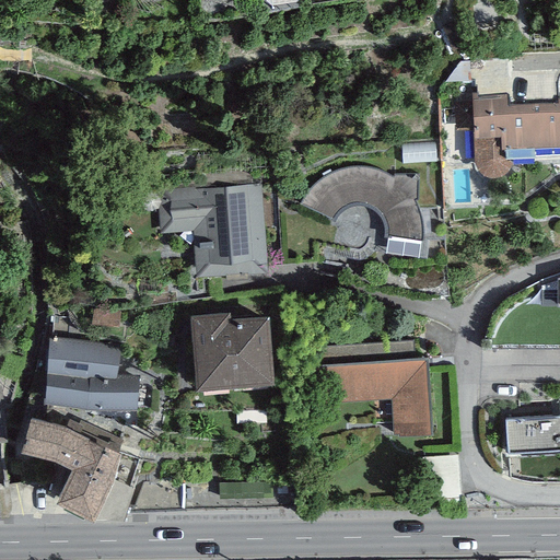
[(478,91),(471,91),(474,144),(476,160),(478,165),(481,170),(486,172),(497,172),(501,171),(505,167),(508,164),(511,161),(512,154),(559,150),(559,95),(557,96),(557,101),(546,103),(508,104),(508,94),(478,93),(478,91)]
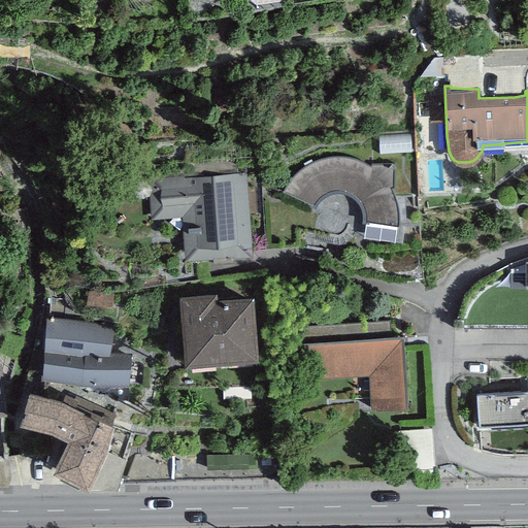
[(287,184),(284,190),(314,202),(316,200),(318,197),(321,194),(325,191),(330,189),(334,188),(339,188),(343,188),(347,189),(352,191),(355,193),(359,197),(361,199),(363,203),(365,207),(365,211),(366,217),(365,221),(361,220),(359,237),(396,241),(398,224),(398,222),(398,217),(398,210),(397,204),(396,200),(394,194),(392,187),(394,186),(394,163),(372,163),(370,166),(367,164),(363,162),(357,159),(351,158),(343,156),(337,157),(330,157),(323,158),(316,160),(311,162),(304,166),(299,169),(294,174),(290,179),(287,184)]
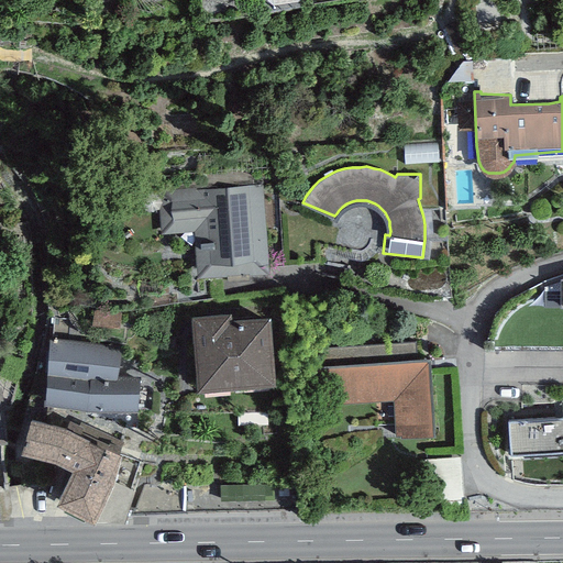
[(262,185),(157,192),(161,233),(194,230),(197,275),(227,273),(227,271),(268,268),(262,185)]
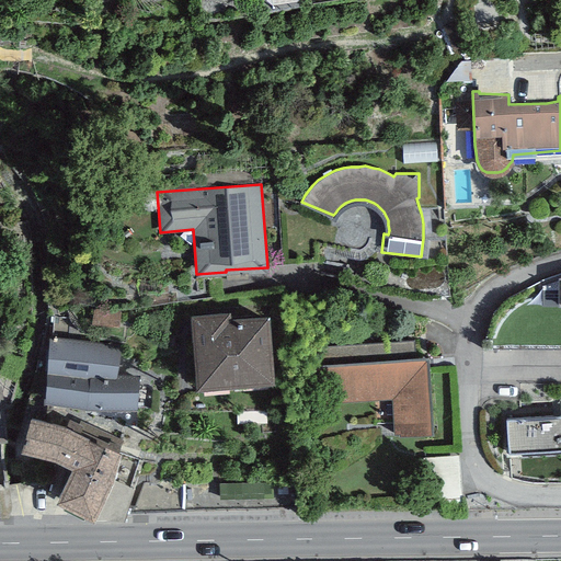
[(230,308),(190,311),(196,384),(274,377),(268,311),(230,315),(230,308)]
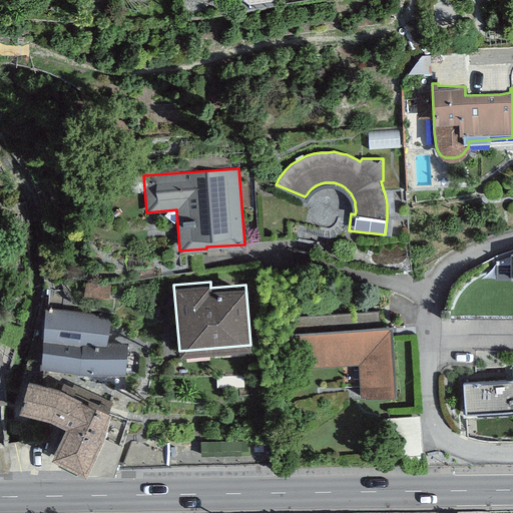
[(107,318),(47,310),(44,361),(80,369),(123,370),(124,346),(103,345),(107,318)]
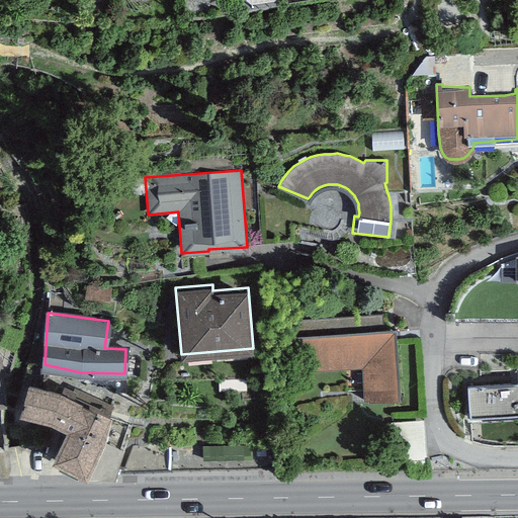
[(382,314),(301,319),(306,370),(361,367),(363,389),(363,400),(400,398),(396,327),(383,328),(382,314)]
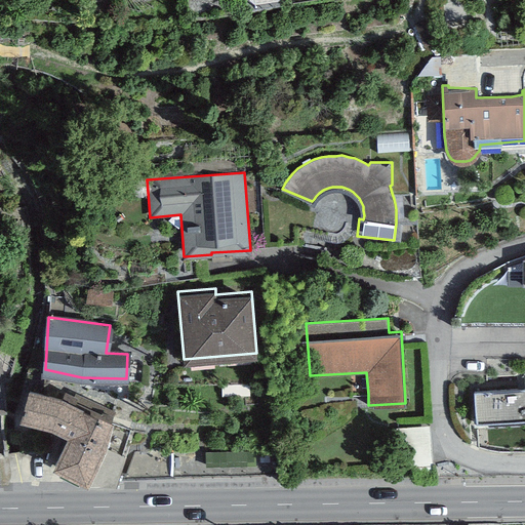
[(63,393),(29,381),(19,412),(54,422),(67,431),(51,459),(87,478),(91,480),(114,482),(124,455),(105,447),(113,417),(63,393)]
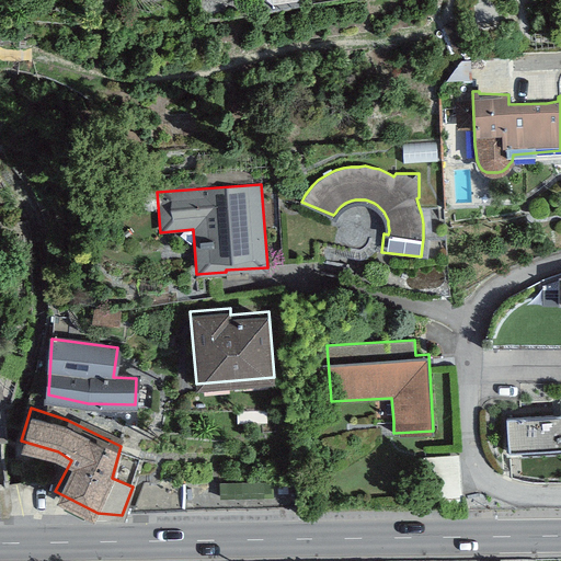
[(507,449),(560,445),(560,411),(505,415),(507,449)]
